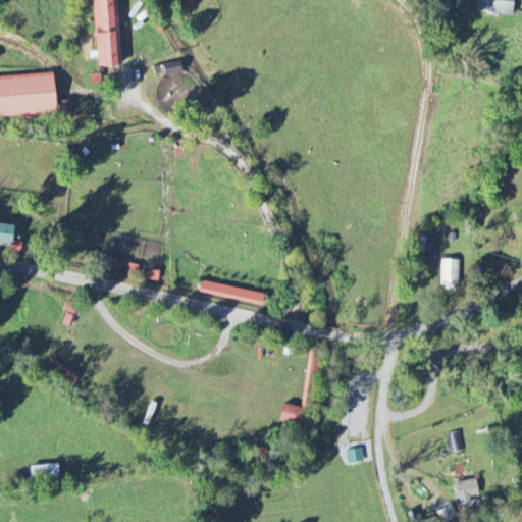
[(119,66),(116,0),(87,0),(87,2),(94,1),(96,67),(119,66)]
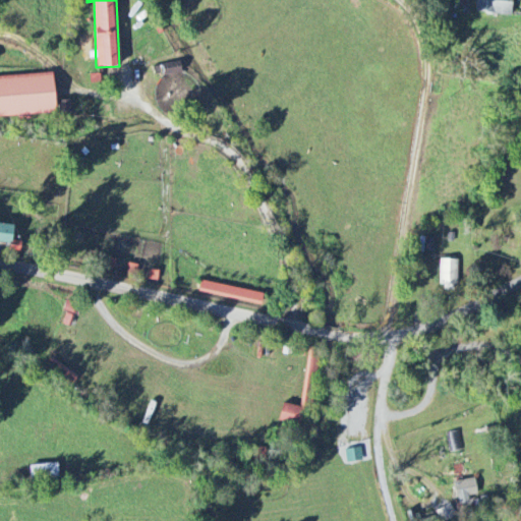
[(511,0),(475,0),(475,14),(511,15),(511,0)]
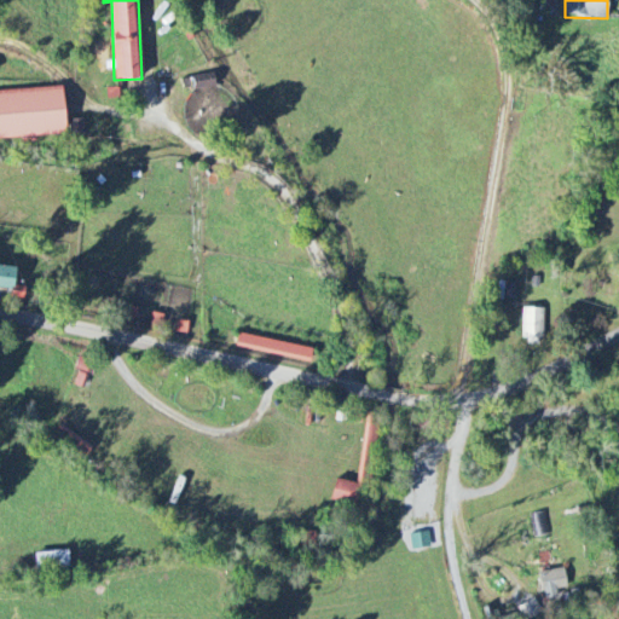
[(191,77),(194,91),(215,87),(213,74),(191,77)]
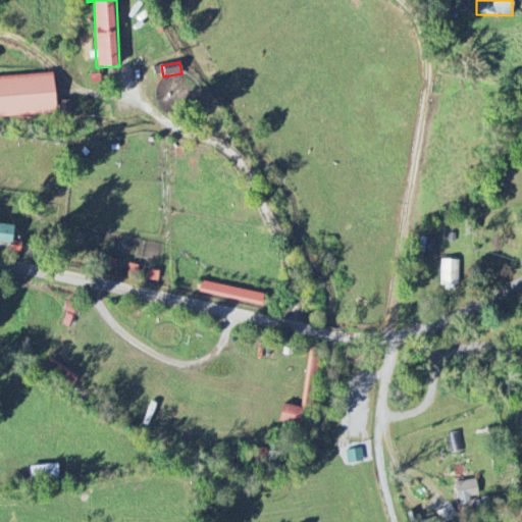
[(0,116),(53,115),(52,76),(0,76),(0,116)]
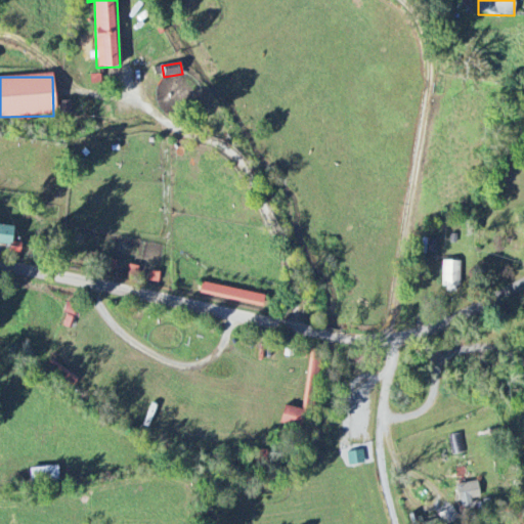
[(55,102),(55,115),(71,114),(71,102),(55,102)]
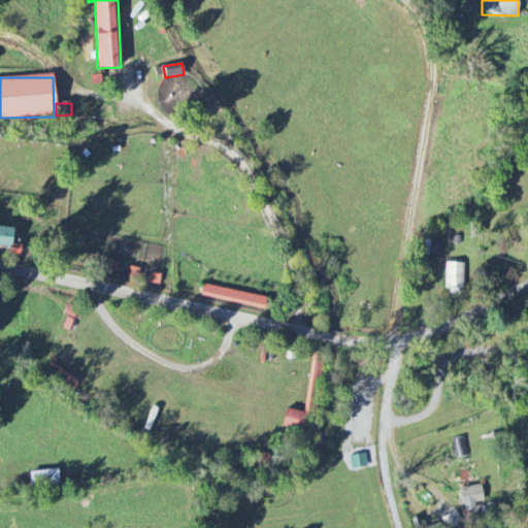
[(0,227),(0,245),(11,246),(11,227),(0,227)]
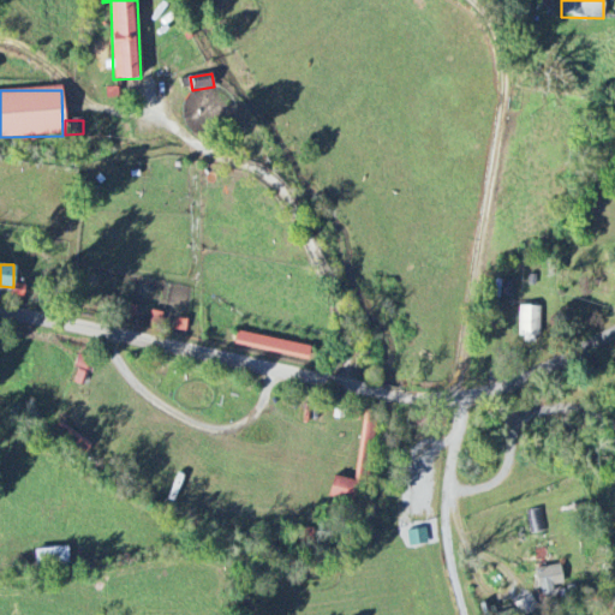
[(539,306),(519,306),(518,340),(539,341),(539,306)]
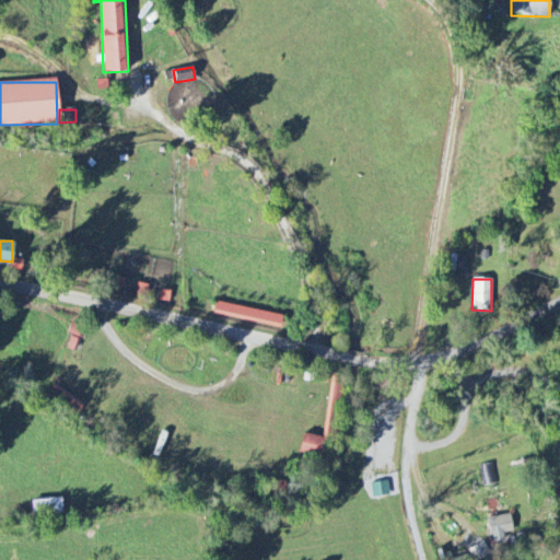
[(213,314),(279,327),(281,316),(216,302),(213,314)]
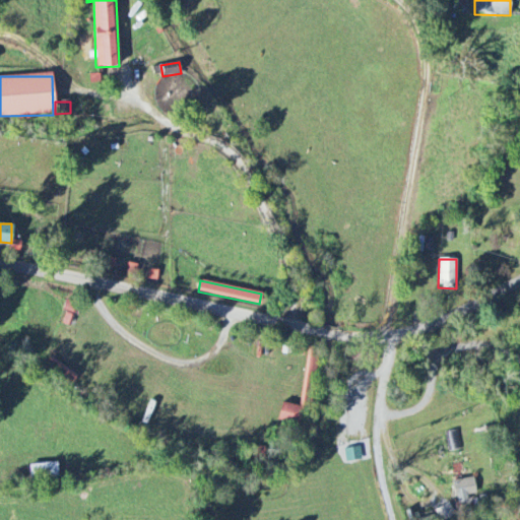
[(299,425),(301,407),(311,408),(318,356),(306,354),(300,405),(280,403),(277,421),(299,425)]
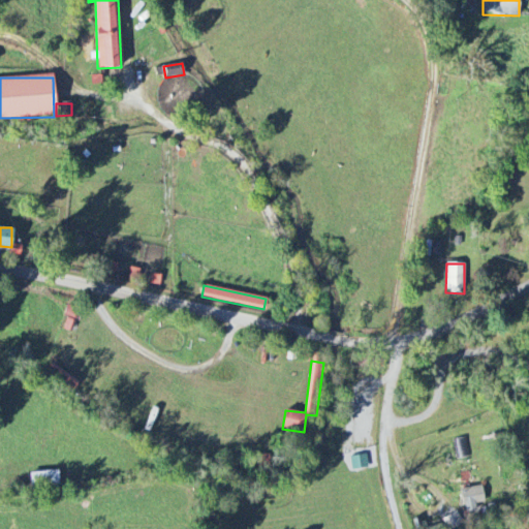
[(79,381),(52,364),(45,373),(72,391),(79,381)]
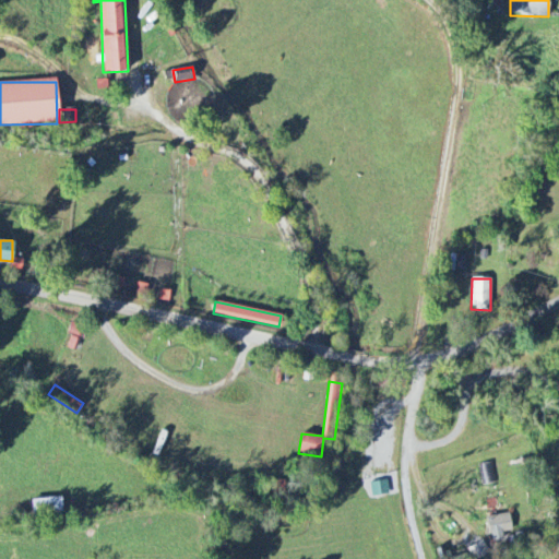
[(497,483),(494,462),(479,464),(483,485),(497,483)]
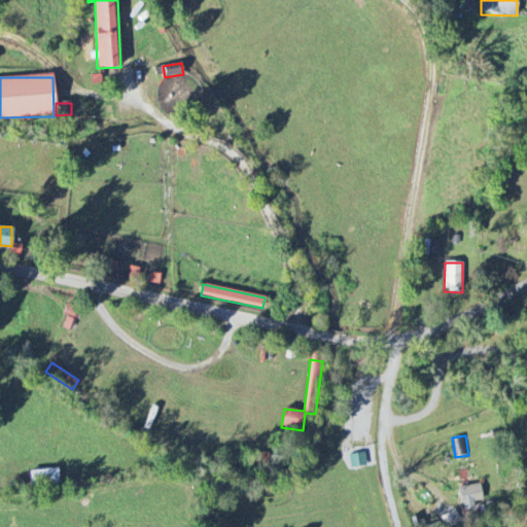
[(366,466),(364,453),(349,455),(351,468),(366,466)]
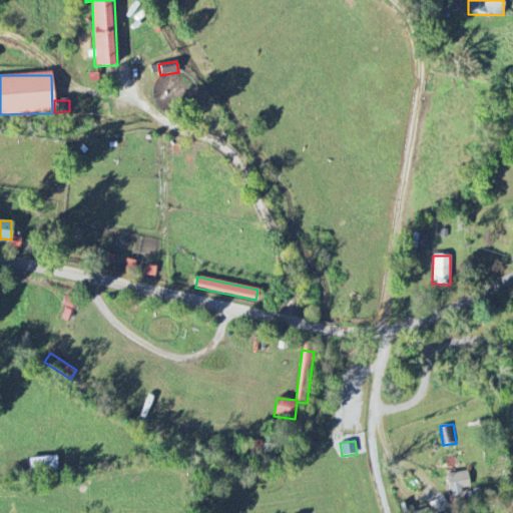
[(29,473),(57,472),(56,456),(28,458),(29,473)]
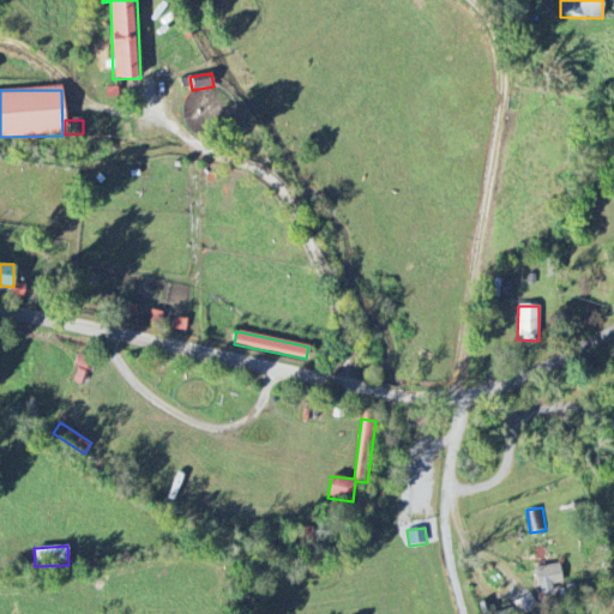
[(553,594),(552,584),(561,584),(560,565),(536,566),(539,595),(553,594)]
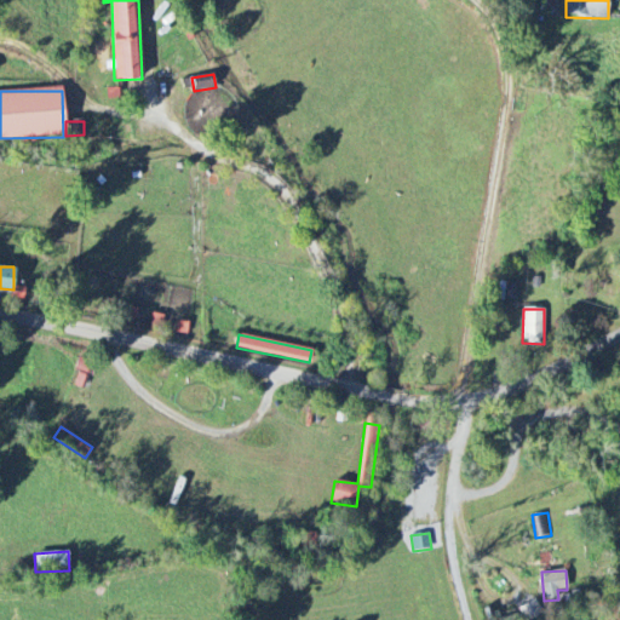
[(524,619),(530,619),(544,615),(537,598),(518,607),(524,619)]
